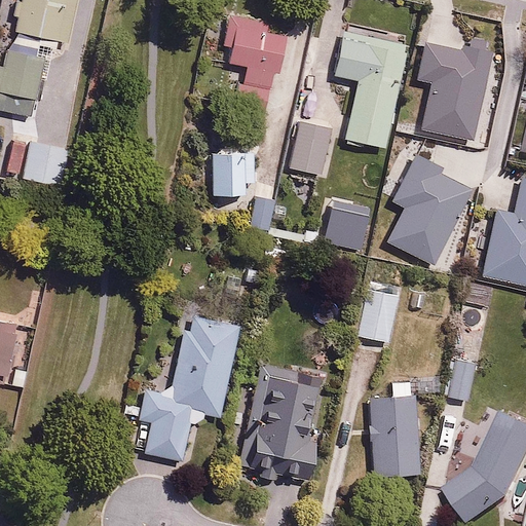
[(77,0),(20,0),(13,29),(67,42),(77,0)]
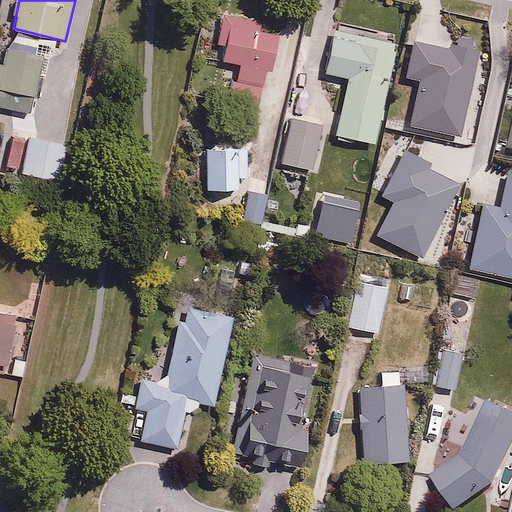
[(259,21),(226,11),(218,41),(225,43),(220,58),(239,64),(228,104),(255,111),(267,68),(271,69),(280,35),(257,29),(259,21)]
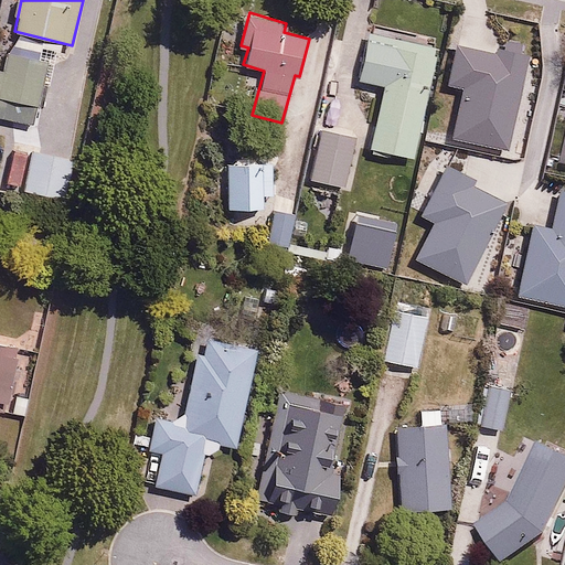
[(370,32),(360,78),(384,84),(371,145),(416,153),(439,46),(370,32)]
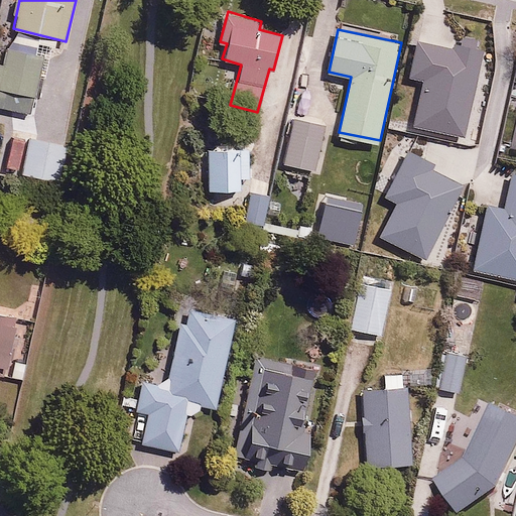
[(4,63),(0,62),(0,105),(30,112),(42,54),(7,46),(4,63)]
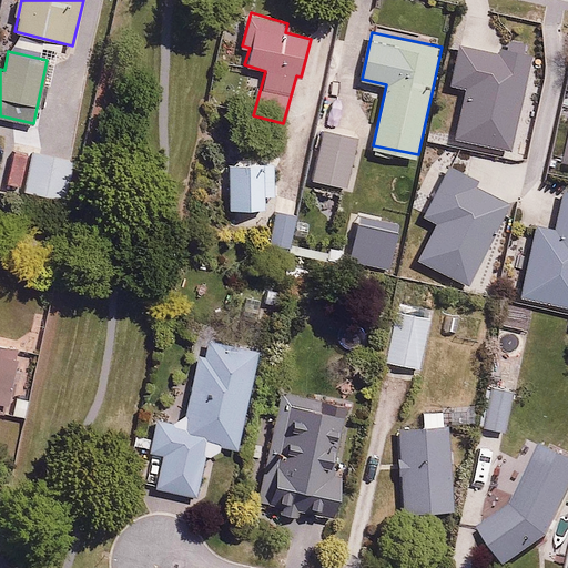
[(460,61),(445,58),(439,81),(455,84),(460,61)]
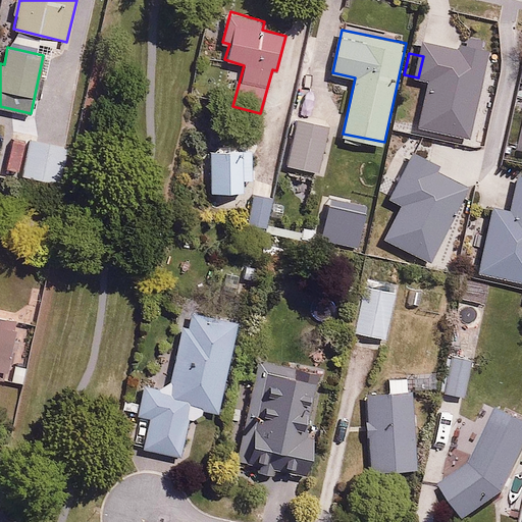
[(330,129),(298,122),(288,166),(320,173),(330,129)]
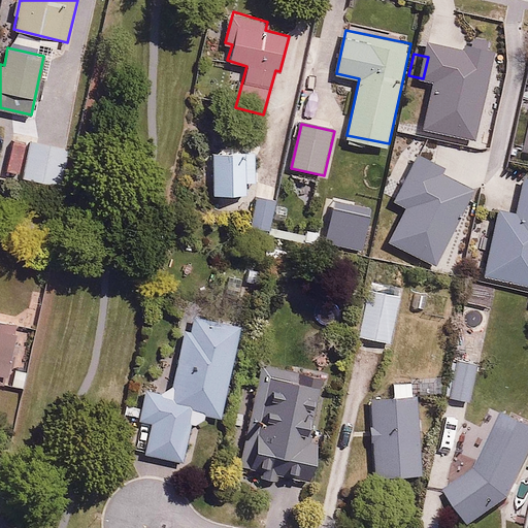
[(69,144),(28,136),(20,176),(61,185),(69,144)]
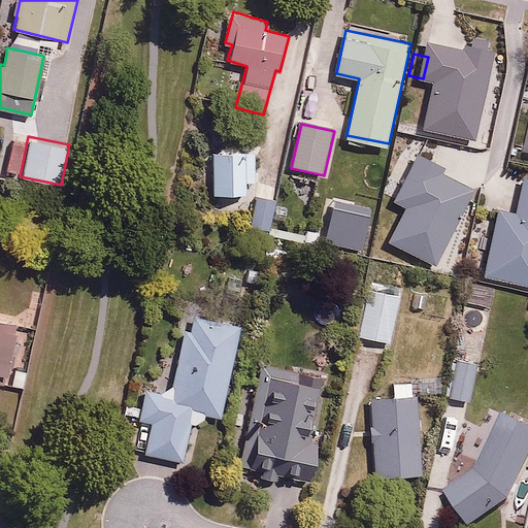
[(220,153),(210,153),(211,195),(246,194),(246,182),(256,182),(255,152),(238,153),(238,145),(220,145),(220,153)]
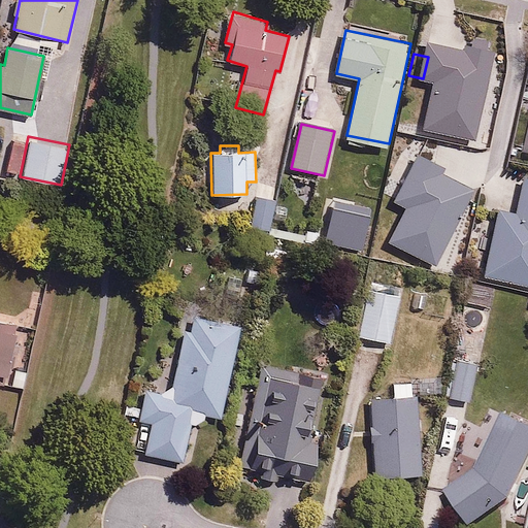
[(527,177),(524,177),(516,212),(501,209),(485,283),(527,292),(527,177)]
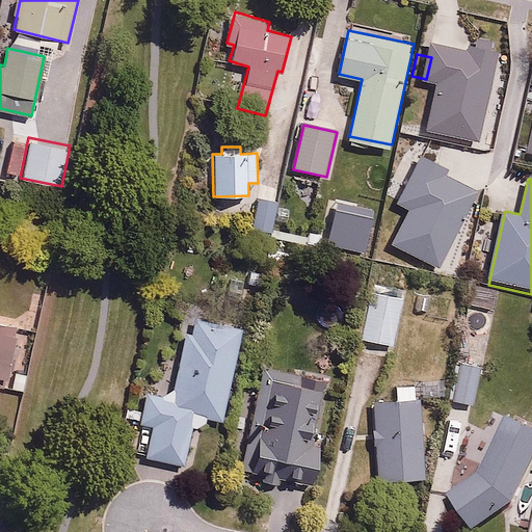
[(280,200),(258,196),(251,230),(274,233),(280,200)]
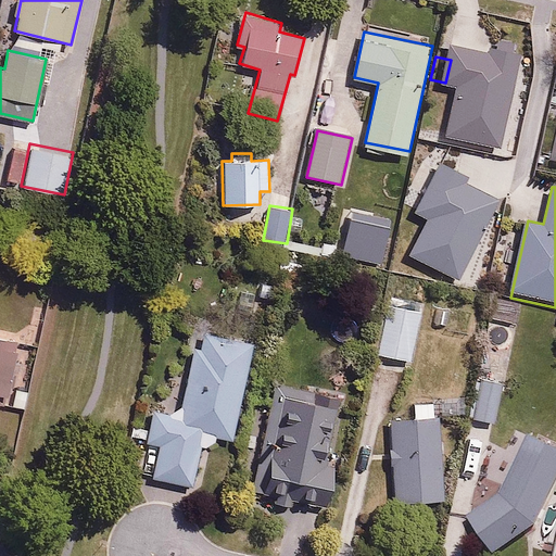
[(422,308),(387,300),(375,352),(411,359),(422,308)]
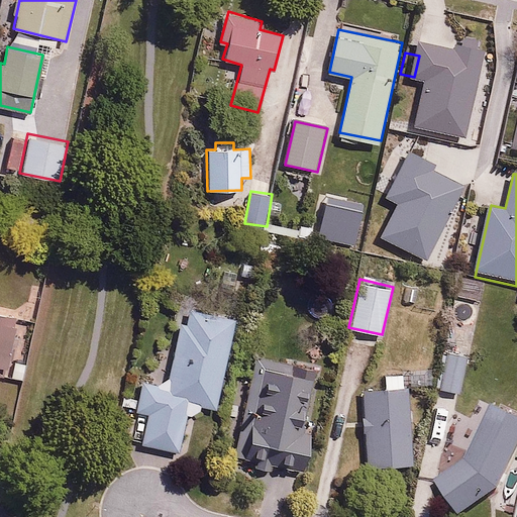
[(0,365),(7,367),(13,307),(0,306),(0,365)]
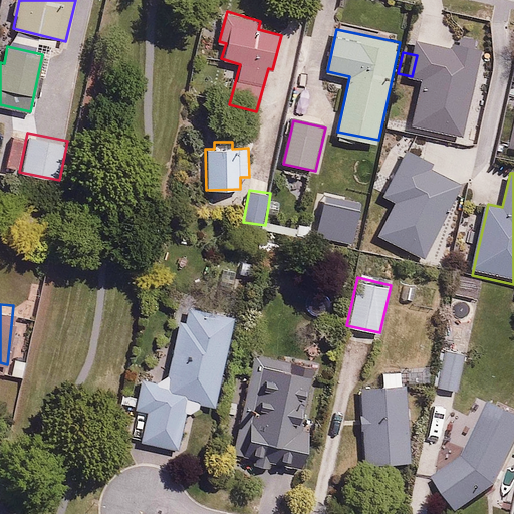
[(186,412),(195,414),(197,402),(188,400),(190,391),(217,396),(231,317),(180,308),(167,379),(141,374),(137,396),(122,394),(121,401),(136,403),(135,409),(148,412),(142,444),(179,450),(186,412)]
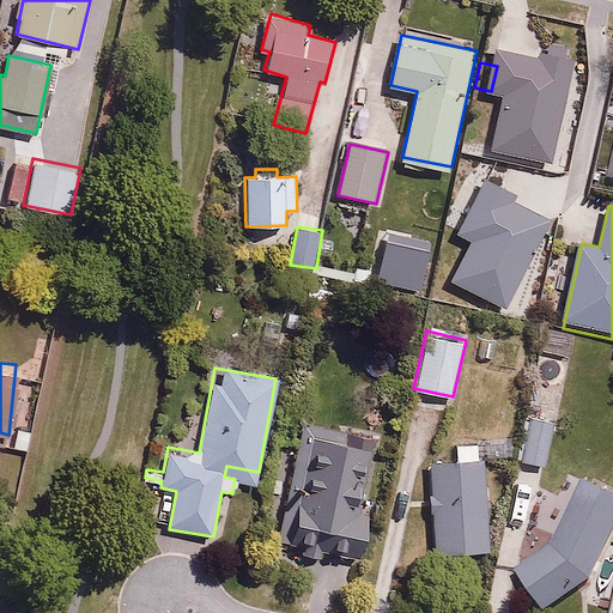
[(554,424),(526,416),(514,456),(542,465),(554,424)]
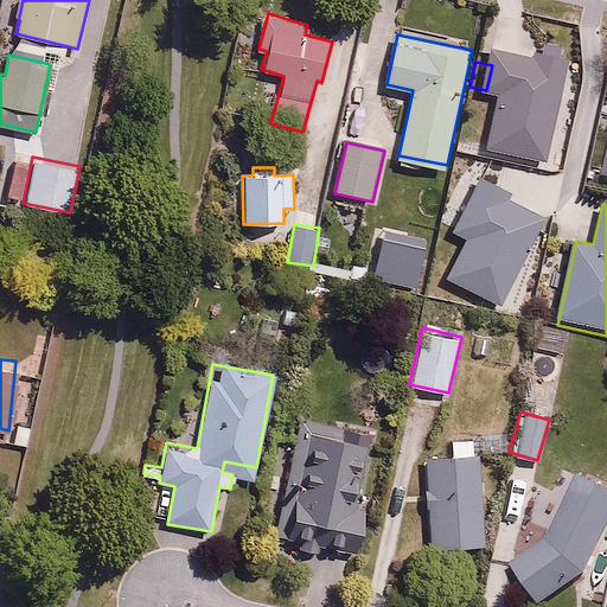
[(269,543),(353,562),(366,508),(353,504),(370,430),(296,415),(269,543)]
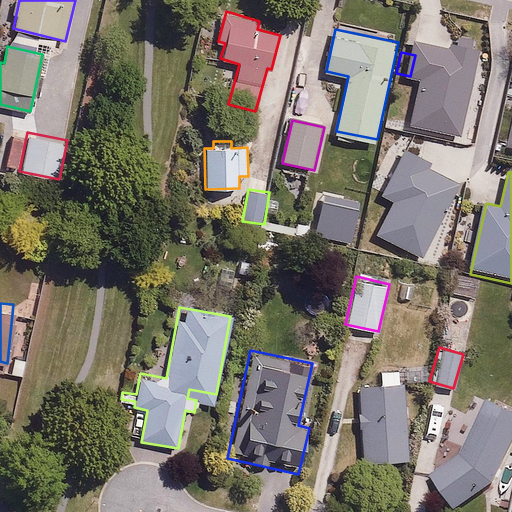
[(424,379),(424,368),(377,369),(378,382),(356,383),(357,458),(408,457),(407,380),(424,379)]
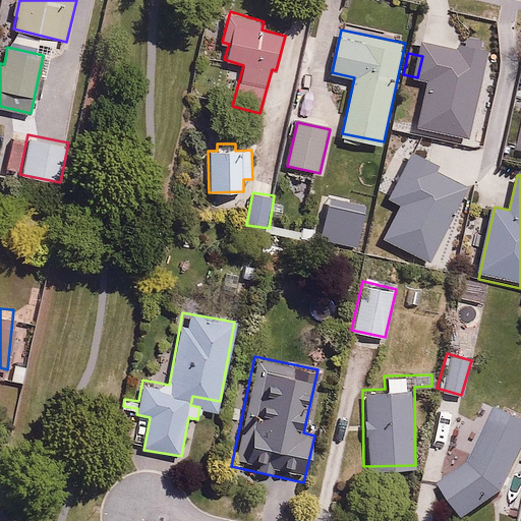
[(520,414),(497,402),(467,459),(438,482),(463,518),(508,478),(520,454),(520,414)]
